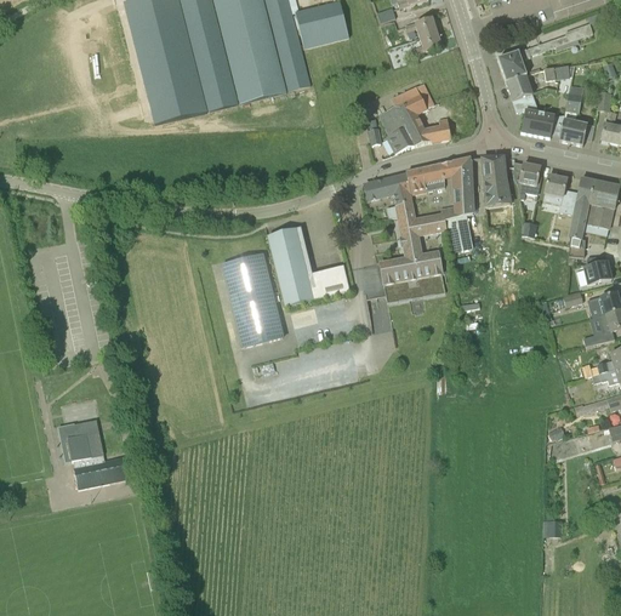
[(130,0),(126,1),(158,123),(210,109),(181,0),(130,0)]
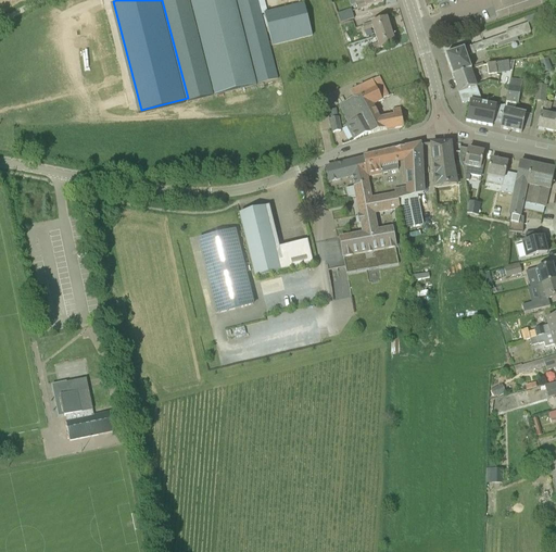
[(162,0),(188,98),(213,91),(212,87),(189,0),(162,0)]
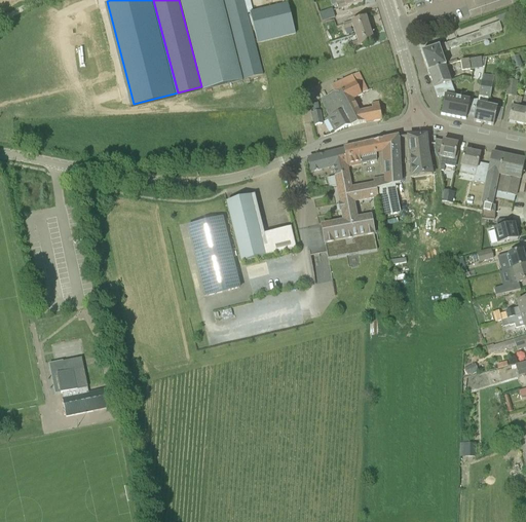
[(212,84),(242,76),(223,0),(179,0),(202,86),(212,84)]
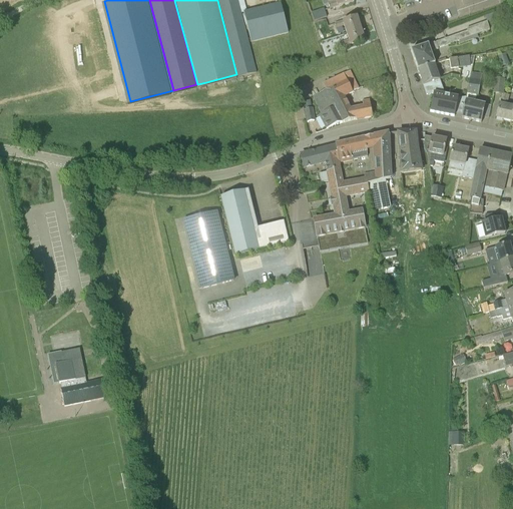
[(257,69),(239,5),(237,0),(218,0),(237,74),(257,69)]
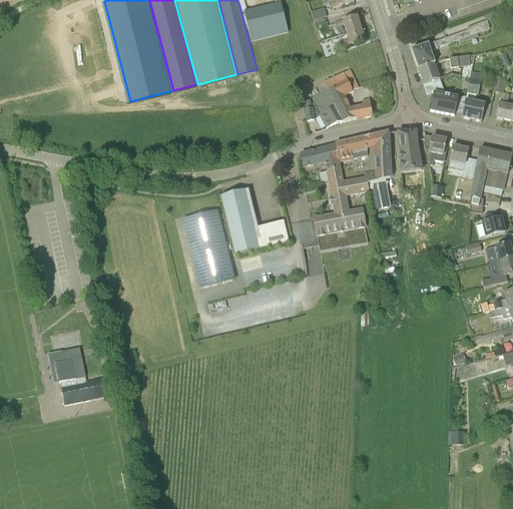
[(251,38),(288,27),(281,0),(273,0),(243,8),(251,38)]
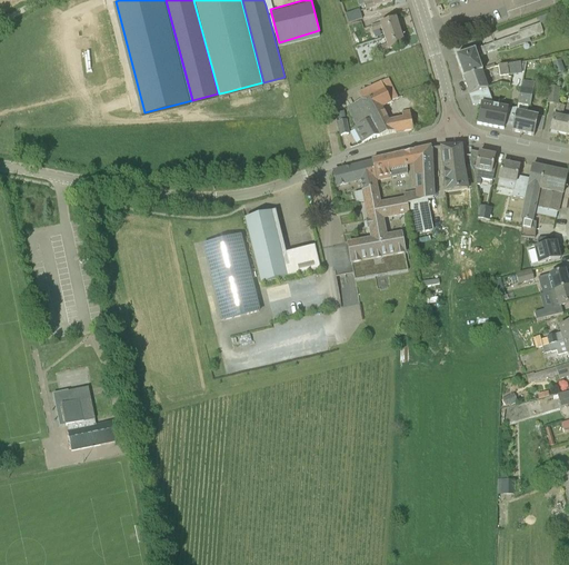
[(349,20),(362,15),(359,6),(346,10),(349,20)]
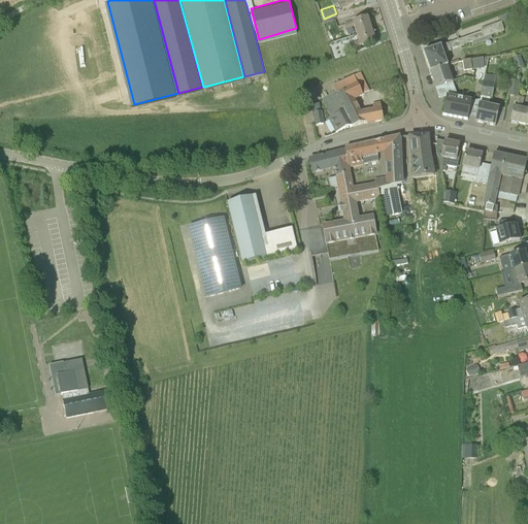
[(357,30),(371,26),(367,13),(344,21),(347,26),(354,24),(357,30)]
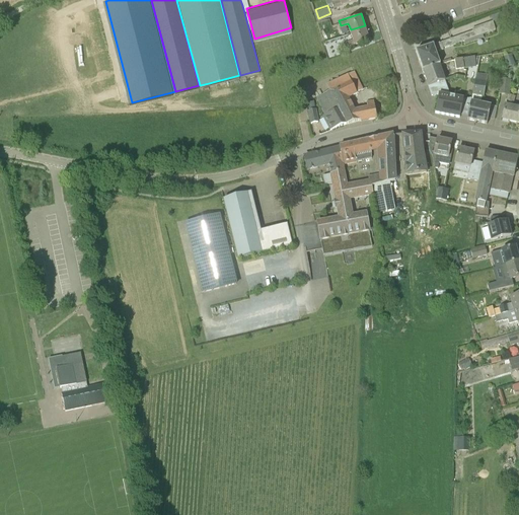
[(369,37),(365,25),(351,29),(353,37),(345,40),(347,45),(369,37)]
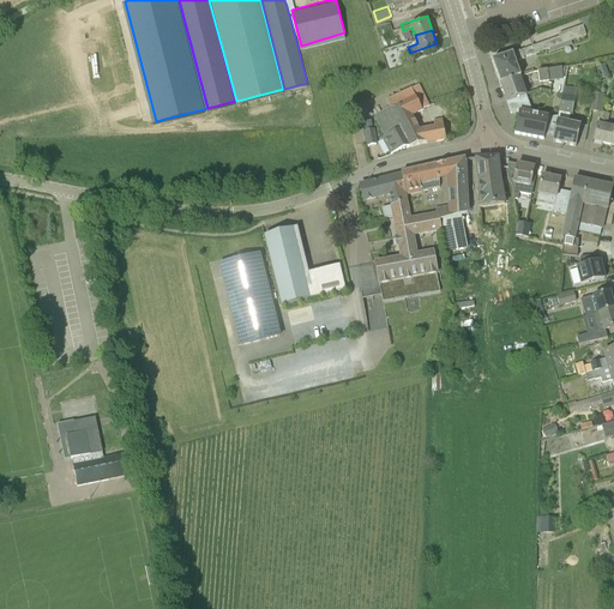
[(561,40),(559,32),(521,47),(524,54),(549,44),(561,40)]
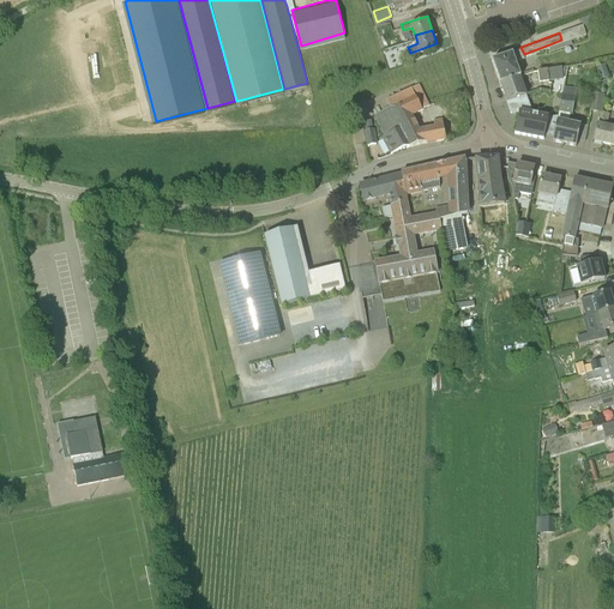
[(524,55),(524,54),(521,47),(492,56),(500,80),(521,73),(515,59),(524,55)]
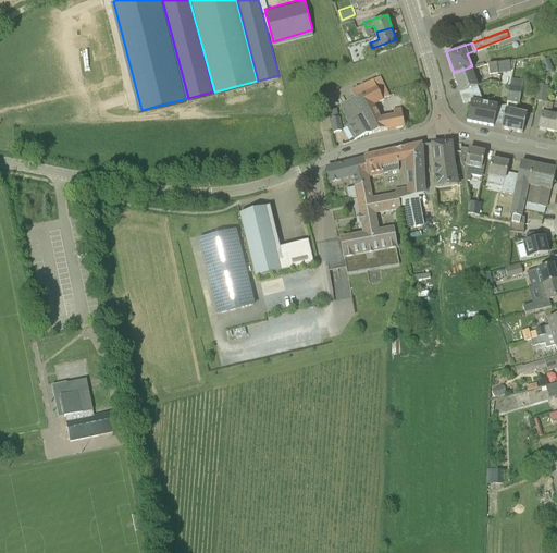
[(292,47),(284,48),(287,70),(295,69),(292,47)]
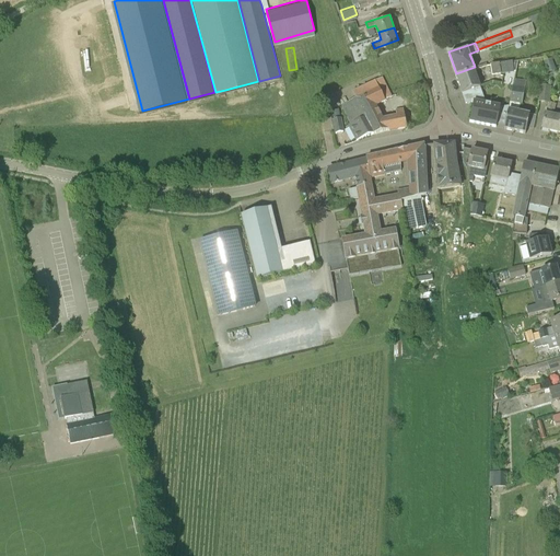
[(546,65),(555,61),(551,55),(544,58),(546,65)]
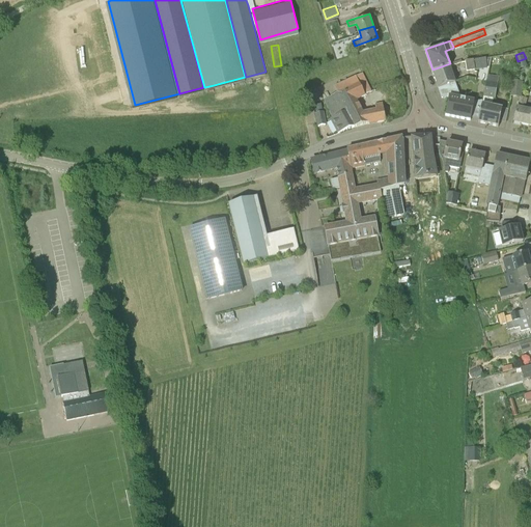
[(485,55),(474,56),(475,66),(486,65),(485,55)]
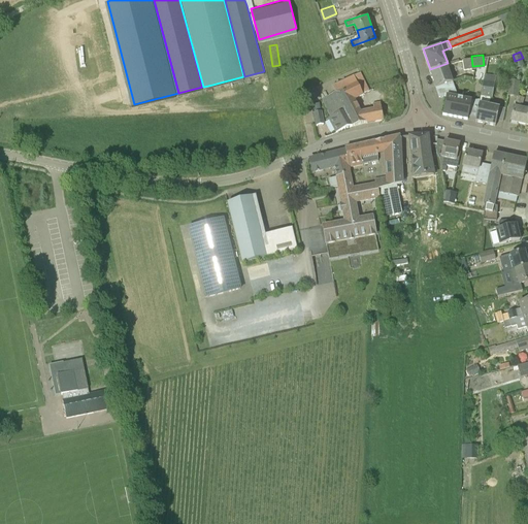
[(472,66),(471,56),(462,58),(464,68),(472,66)]
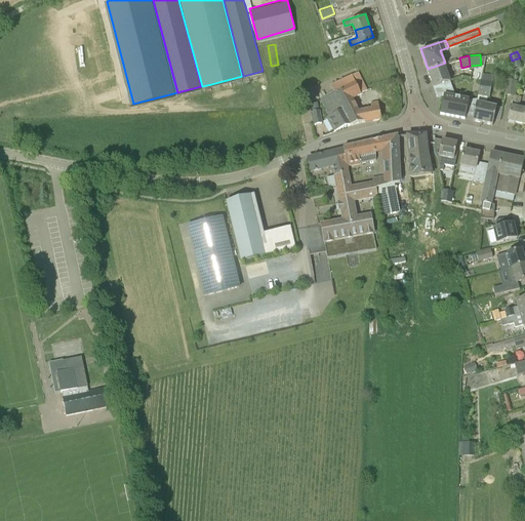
[(433,84),(450,78),(445,63),(428,69),(433,84)]
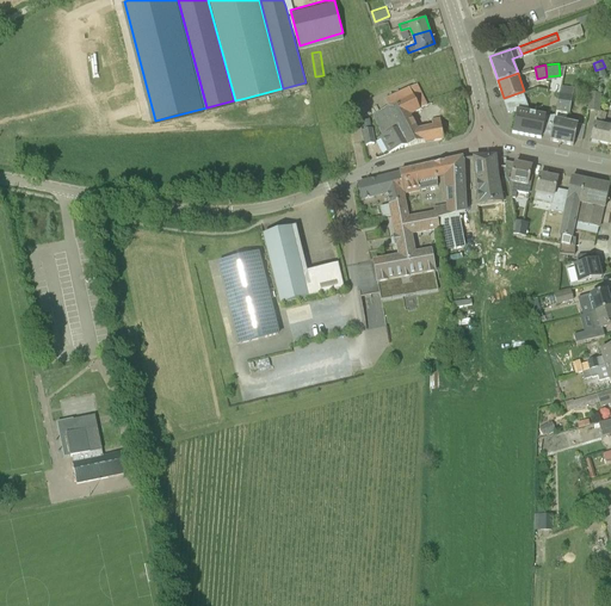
[(408,111),(426,103),(426,100),(418,81),(386,96),(389,104),(399,123),(409,142),(419,140),(424,138),(443,135),(439,115),(432,116),(432,122),(417,127),(408,111)]
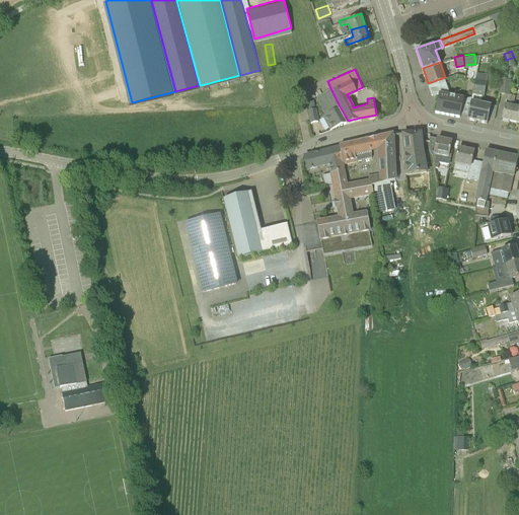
[(484,93),(486,79),(488,72),(475,70),(470,98),(471,98),(467,117),(487,121),(491,103),(480,100),(482,93),(484,93)]
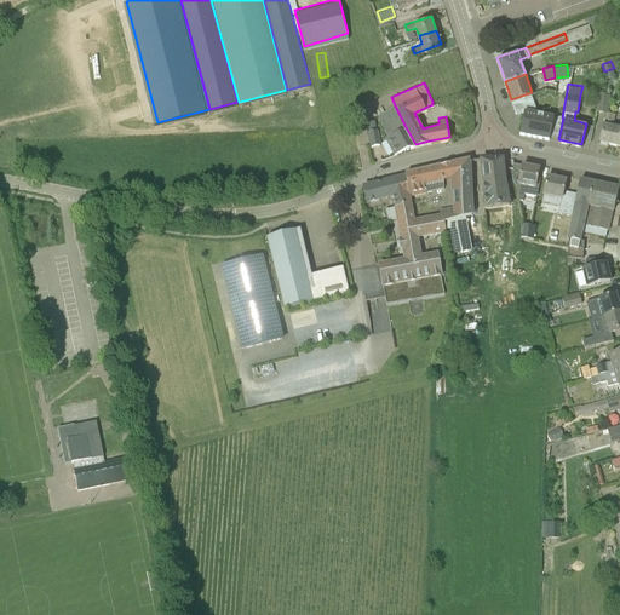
[(598,91),(596,109),(607,110),(607,109),(608,109),(610,92),(598,91)]
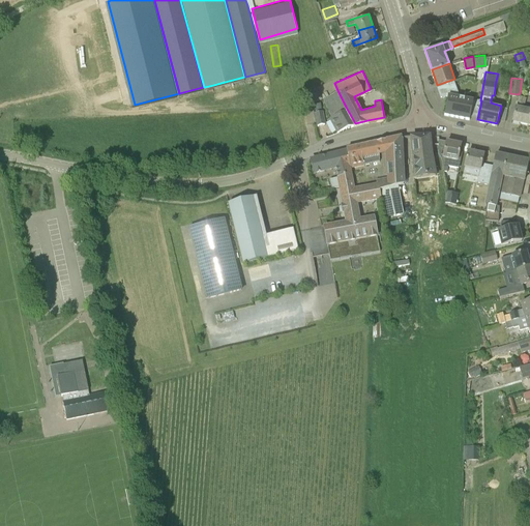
[(457,85),(454,79),(437,85),(441,94),(448,94),(448,93),(449,93),(450,88),(457,85)]
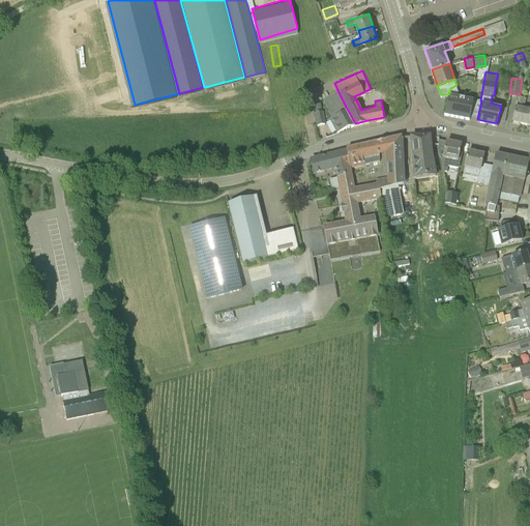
[(448,93),(448,94),(444,112),(469,117),(473,98),(461,95),(457,85),(450,88),(449,93),(448,93)]
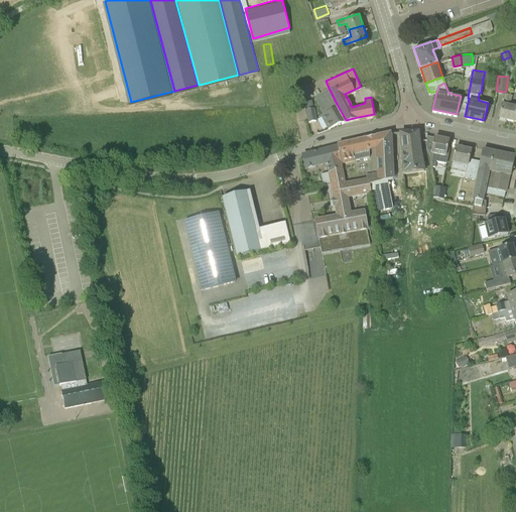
[(337,104),(329,88),(315,94),(324,111),(337,104)]
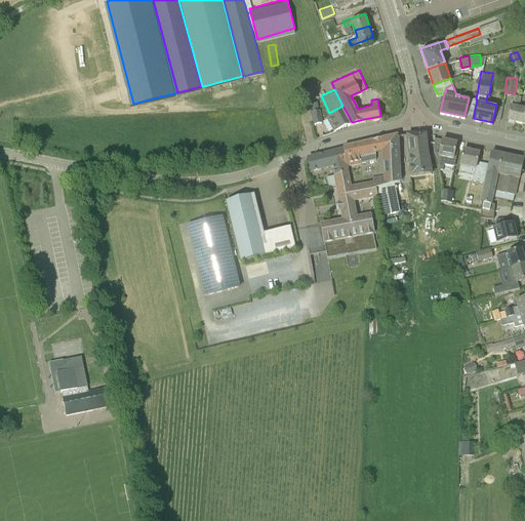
[(521,94),(515,92),(514,92),(514,93),(512,103),(511,103),(508,117),(523,121),(524,110),(524,106),(518,105),(521,94)]
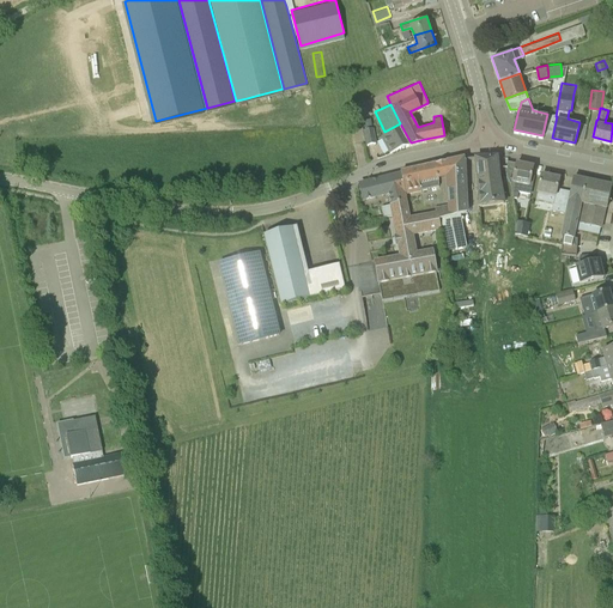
[(401,145),(411,143),(400,123),(384,132),(382,134),(390,150),(401,145)]
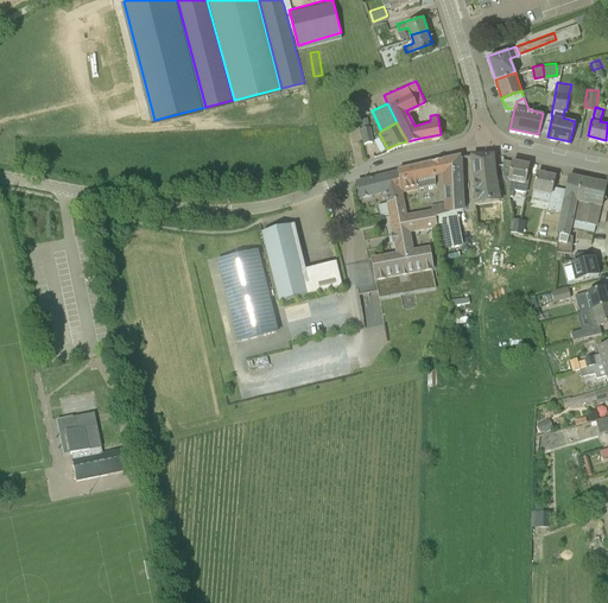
[(365,140),(373,139),(369,124),(361,125),(365,140)]
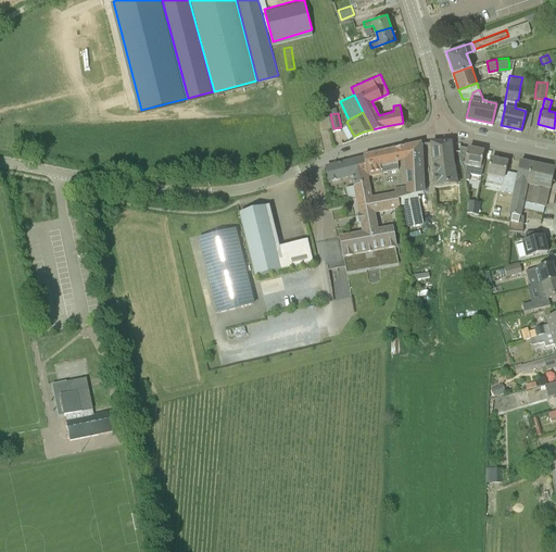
[(454,173),(452,162),(450,139),(431,140),(433,162),(436,184),(455,182),(454,173)]
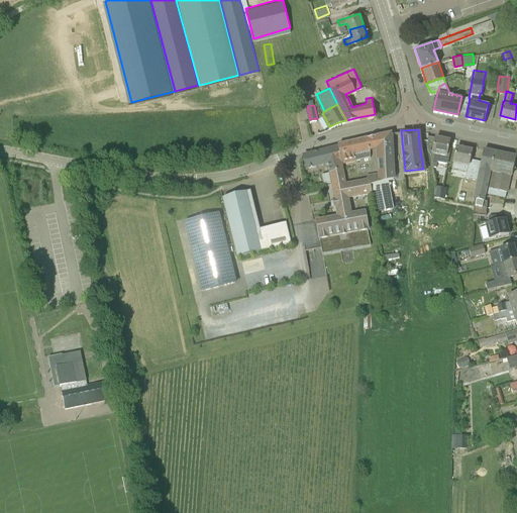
[(330,181),(333,195),(330,195),(332,203),(334,203),(336,212),(316,216),(316,217),(320,235),(368,226),(369,226),(365,208),(350,211),(347,195),(372,190),(370,184),(372,184),(388,178),(394,177),(391,130),(368,135),(370,146),(377,144),(379,170),(367,172),(368,177),(344,182),(342,168),(331,170),(332,179),(332,181),(330,181)]
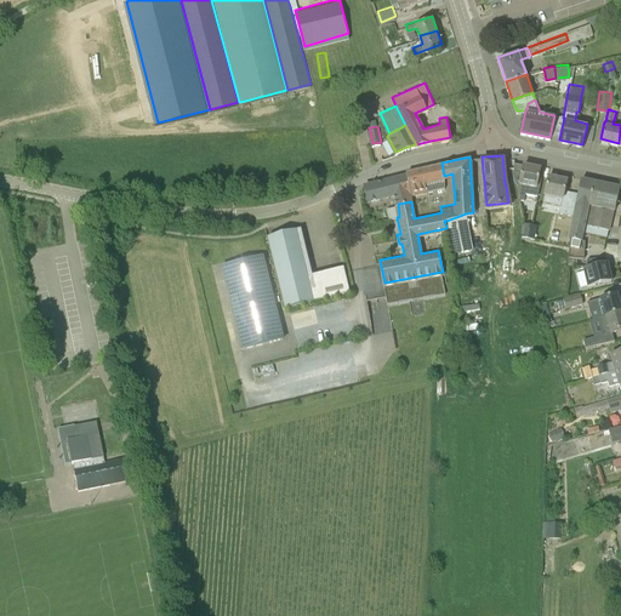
[(442,163),(405,171),(406,174),(410,194),(427,192),(426,189),(445,184),(444,176),(442,163)]
